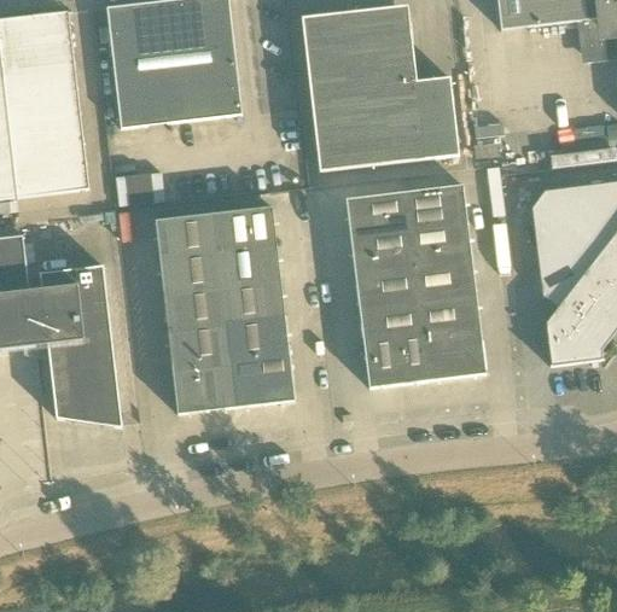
[(147,0),(106,5),(120,126),(242,112),(228,0),(147,0)]
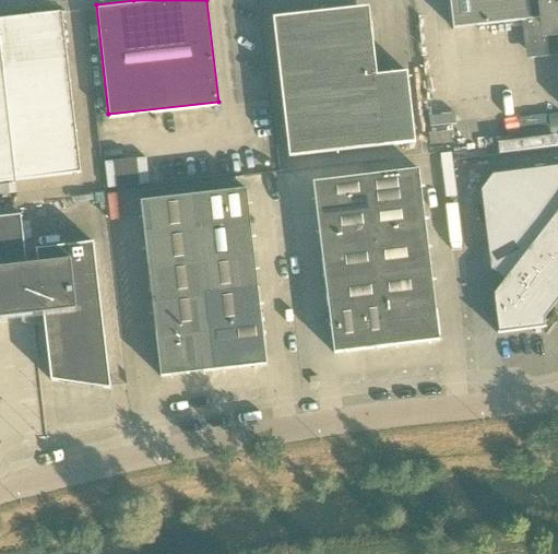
[(449,0),(452,25),(525,16),(530,49),(557,46),(557,0),(449,0)]
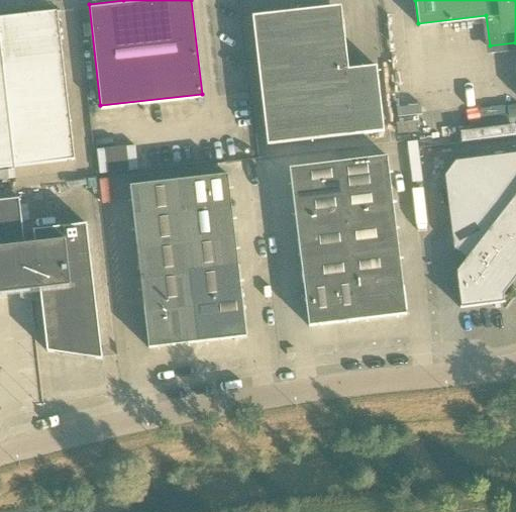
[(347,66),(341,16),(340,3),(251,13),(267,141),(383,128),(376,63),(347,66)]
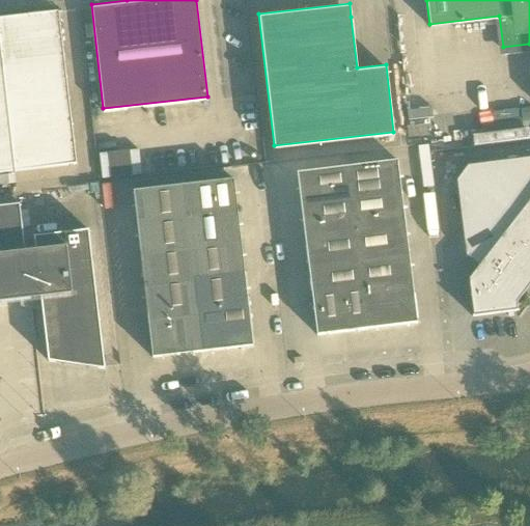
[(0,47),(14,167),(76,160),(58,7),(38,9),(38,7),(28,8),(28,11),(0,14),(0,47)]
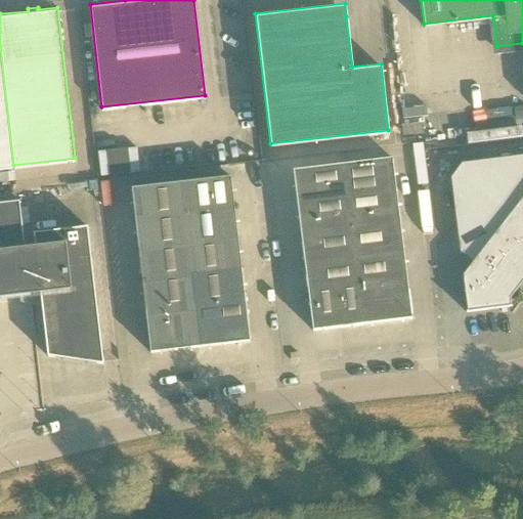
[(0,166),(13,165),(0,46),(0,166)]
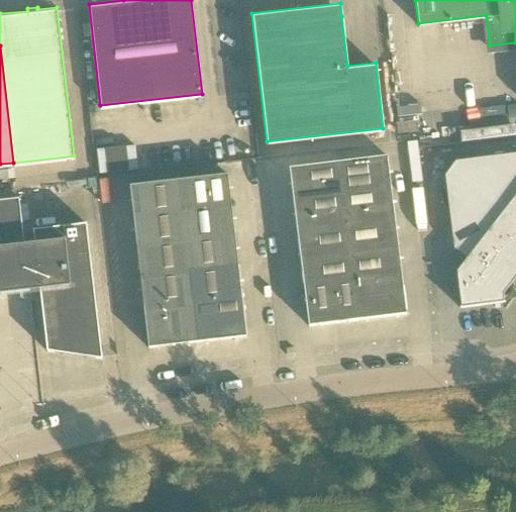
[(417,101),(397,102),(397,126),(418,126),(417,101)]
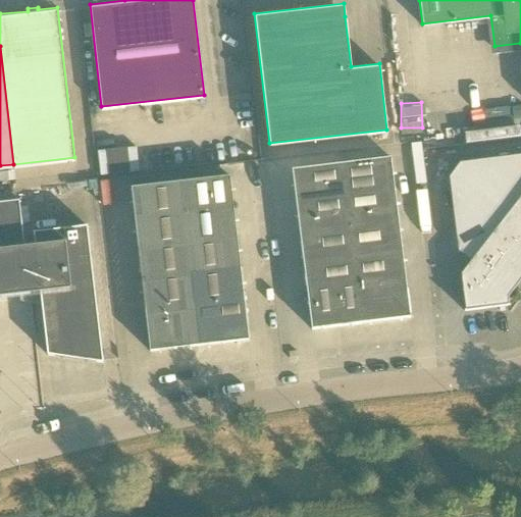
[(420,137),(406,140),(410,153),(423,149),(420,137)]
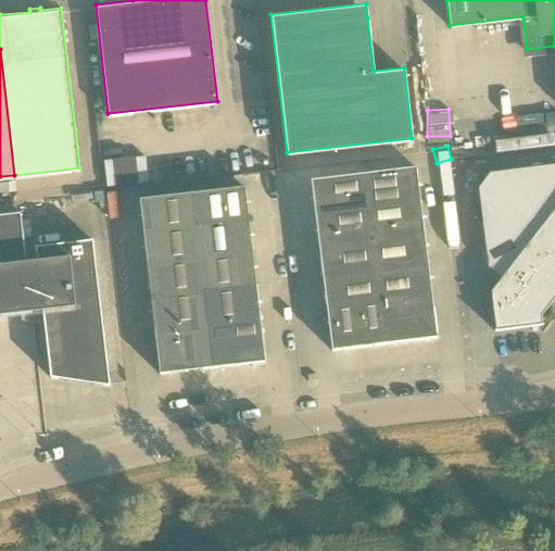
[(425,162),(426,150),(405,149),(404,161),(425,162)]
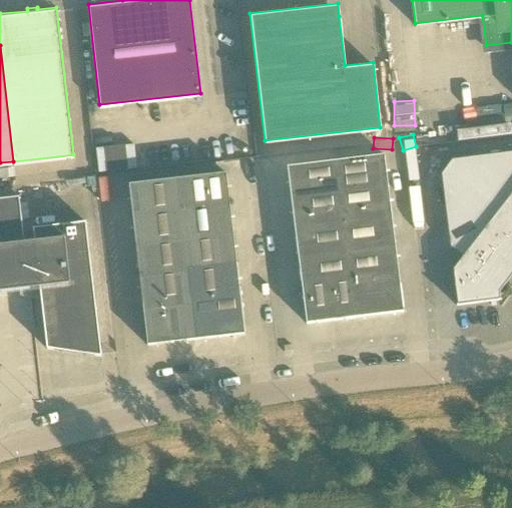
[(95,141),(96,165),(136,163),(135,140),(95,141)]
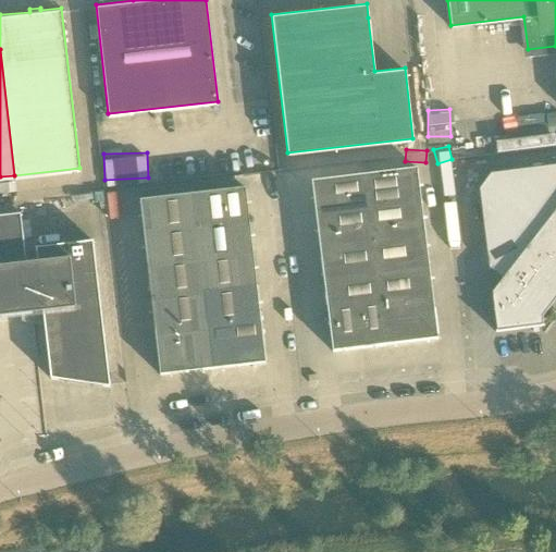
[(555,161),(490,170),(484,178),(555,233),(555,161)]
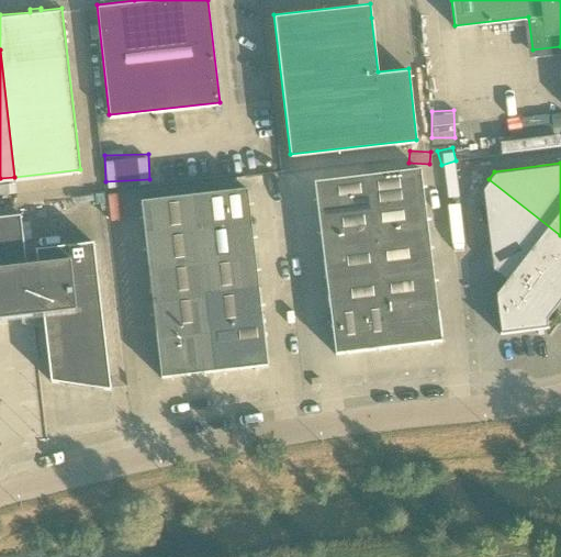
[(371,207),(424,200),(421,166),(367,173),(371,207)]
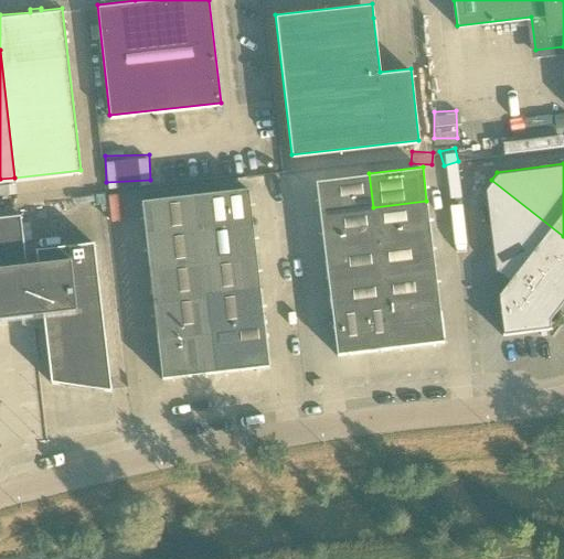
[(376,235),(373,207),(369,173),(316,180),(323,242),(376,235)]
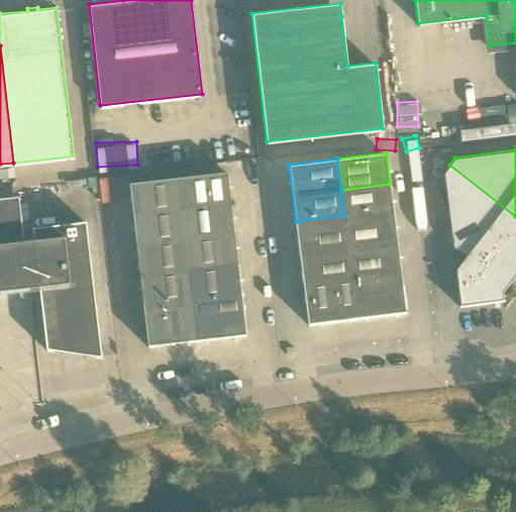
[(515,216),(449,165),(444,172),(453,244),(467,254),(456,269),(460,303),(459,304),(504,299),(504,298),(503,298),(502,292),(515,274),(515,216)]
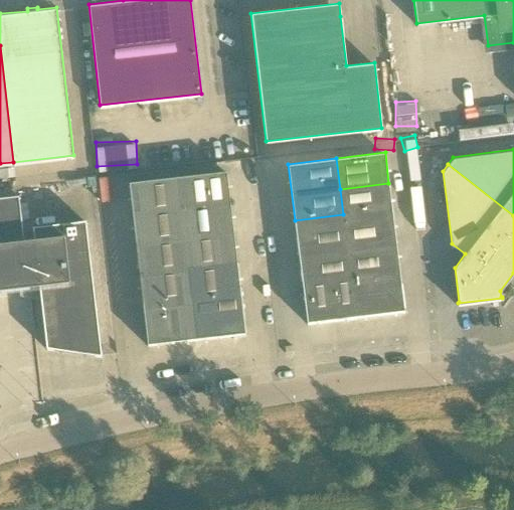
[(181,206),(229,201),(226,170),(177,176),(181,206)]
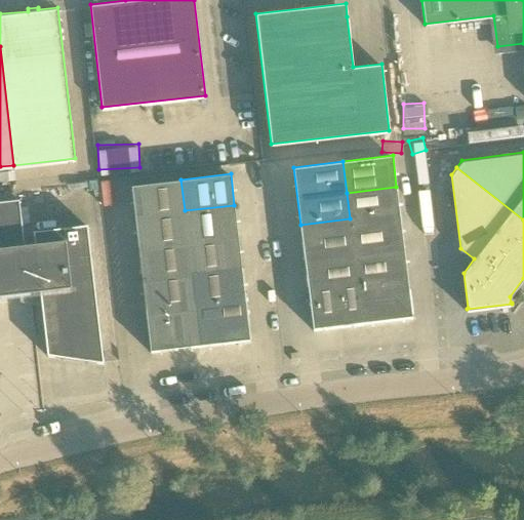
[(134,216),(185,210),(180,180),(131,185),(134,216)]
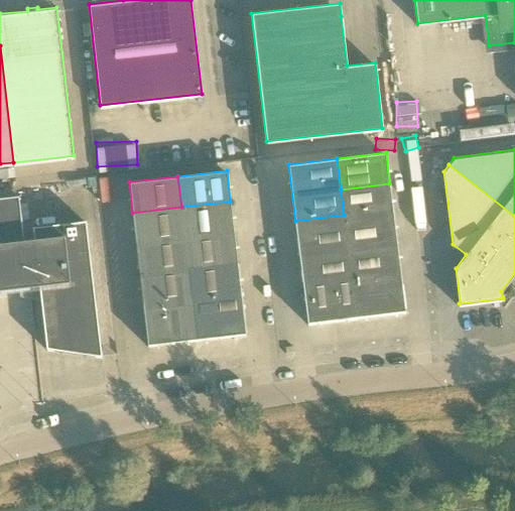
[(344,215),(392,210),(389,183),(341,189),(344,215)]
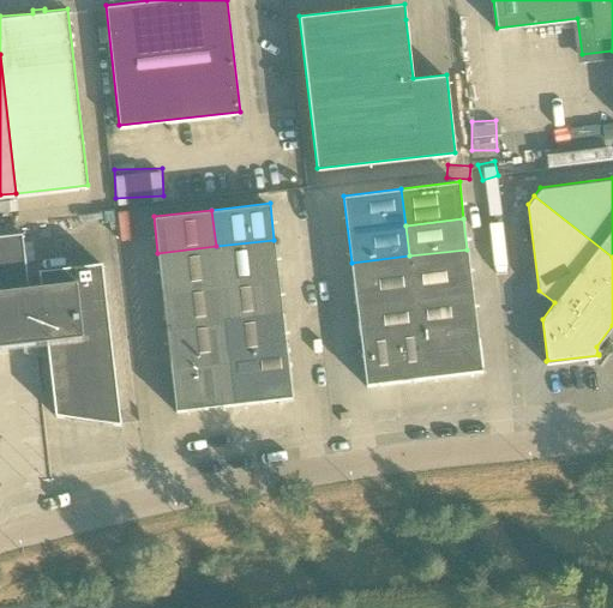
[(0,347),(35,343),(35,342),(47,339),(55,414),(120,422),(102,262),(38,269),(38,272),(26,274),(22,232),(0,234),(0,347)]
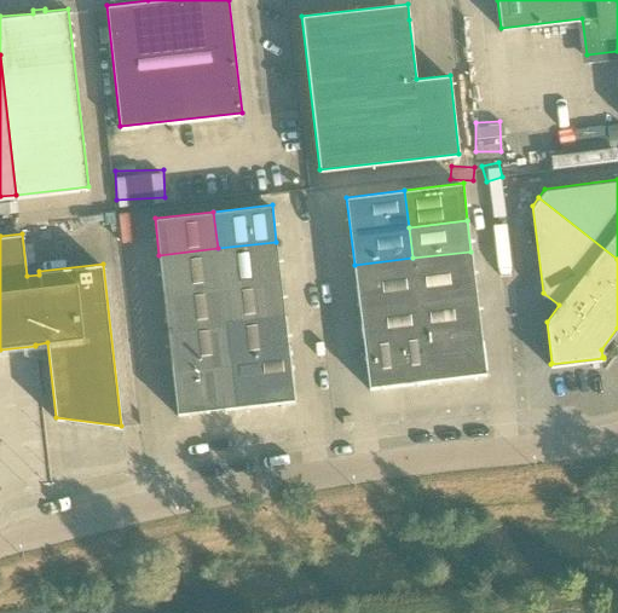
[(221,284),(281,278),(276,242),(218,248),(221,284)]
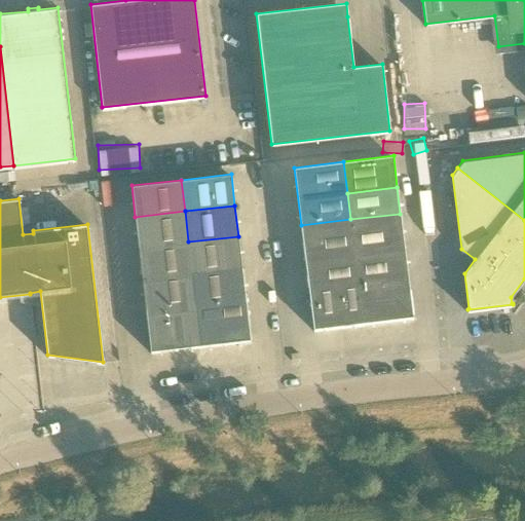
[(139,248),(188,242),(185,211),(135,217),(139,248)]
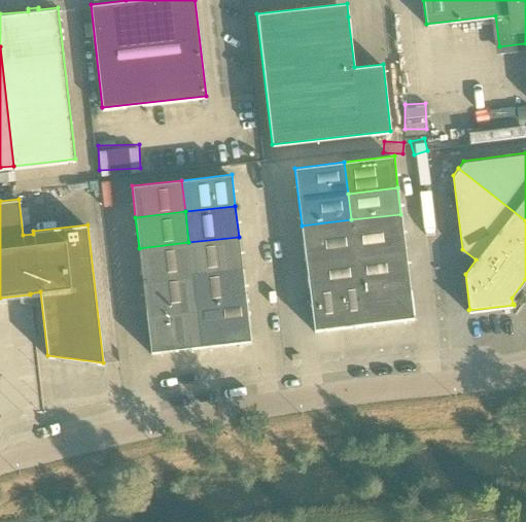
[(355,250),(405,244),(400,214),(351,219),(355,250)]
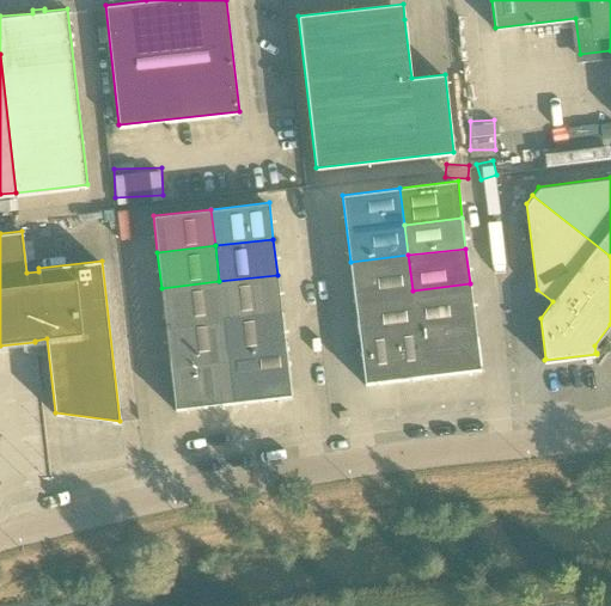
[(354,298),(413,291),(408,255),(350,262),(354,298)]
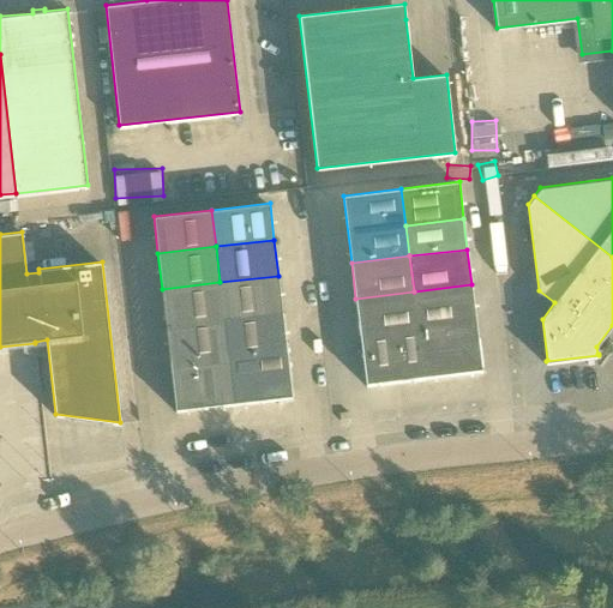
[(224,318),(282,312),(278,276),(220,282),(224,318)]
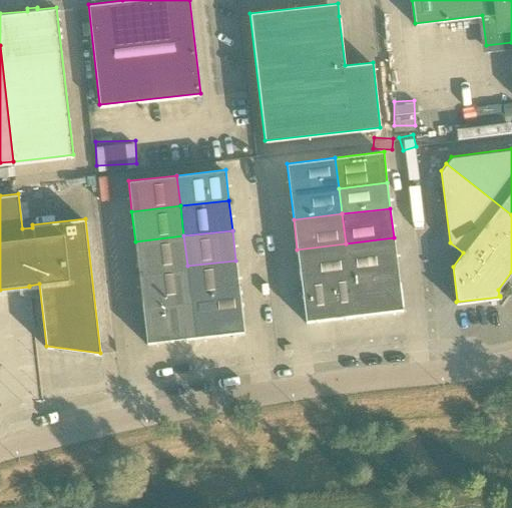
[(190,296),(187,266),(183,235),(135,241),(142,301),(190,296)]
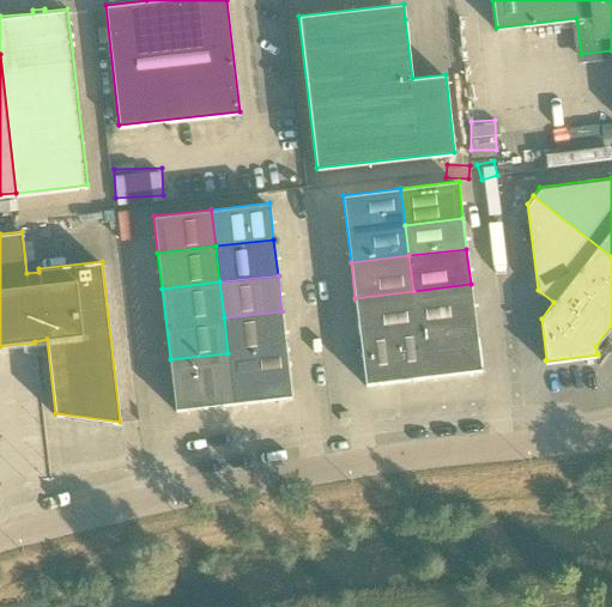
[(413,291),(418,327),(424,376),(482,369),(471,284),(413,291)]
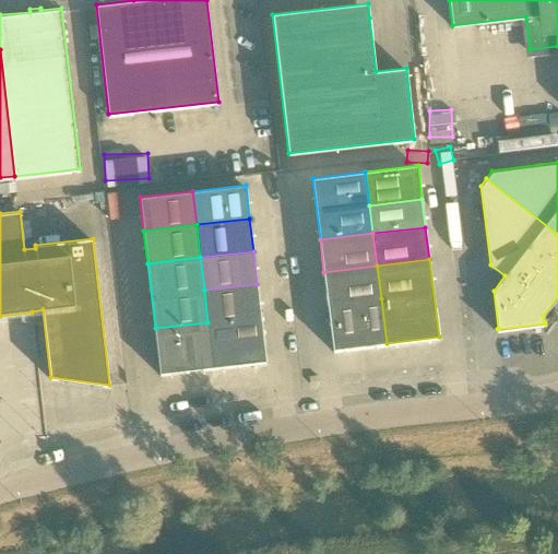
[(328,305),(355,302),(381,298),(377,266),(323,272),(328,305)]
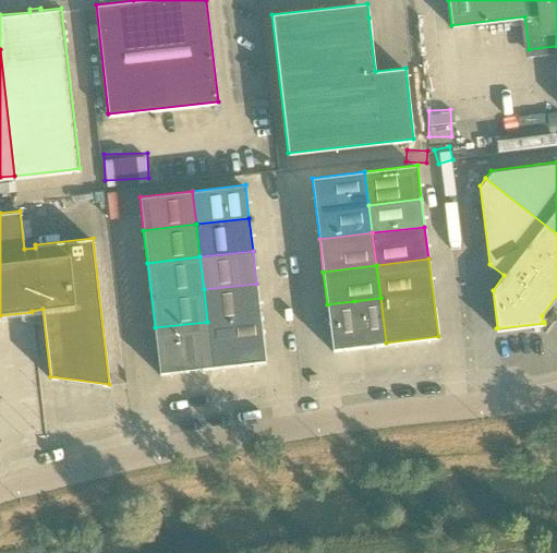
[(204,289),(207,322),(213,365),(265,360),(256,284),(204,289)]
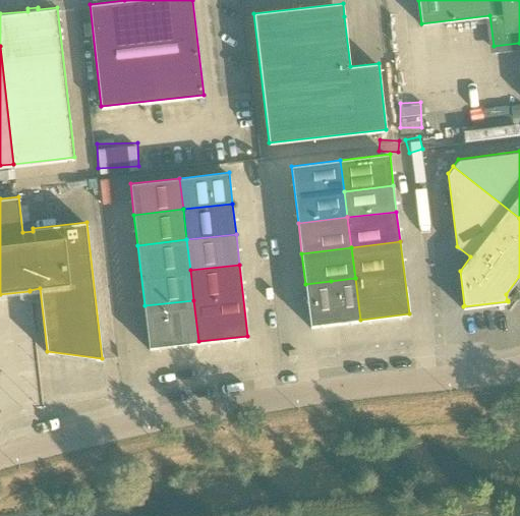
[(336,322),(360,320),(355,278),(331,281),(336,322)]
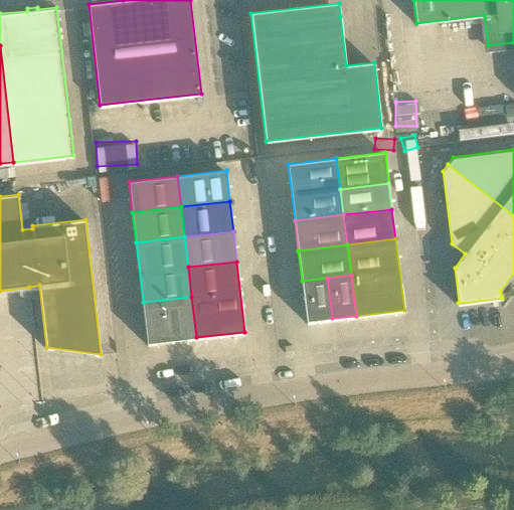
[(307,322),(332,318),(327,278),(302,281),(307,322)]
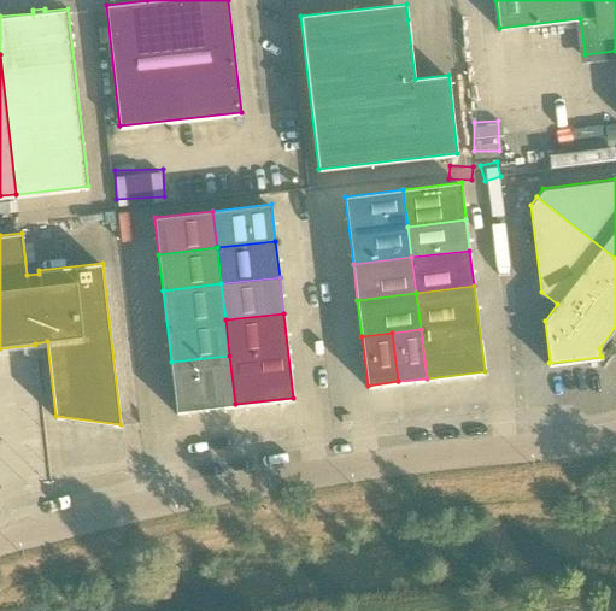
[(176,411),(235,404),(229,356),(171,362),(176,411)]
